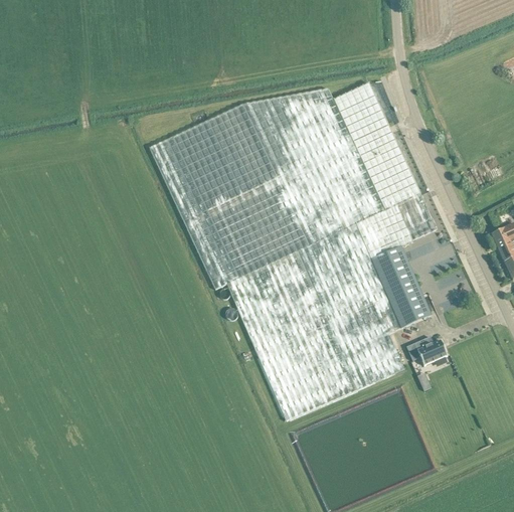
[(368,81),(332,99),(384,209),(396,203),(419,192),(368,81)]
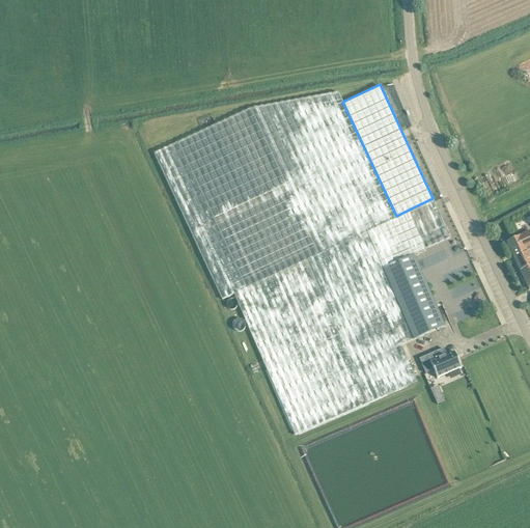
[(250,106),(152,151),(221,297),(233,292),(294,433),(416,380),(400,342),(412,337),(382,267),(366,229),(396,216),(342,102),(338,90),(250,106)]
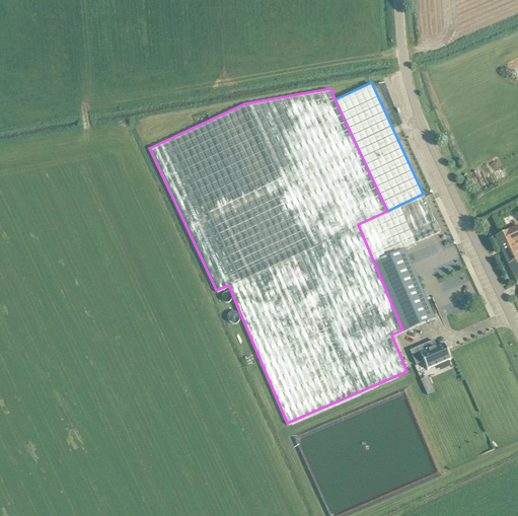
[(487,157),(475,163),(478,167),(476,168),(484,181),(488,179),(482,165),(487,163),(490,161),(487,157)]
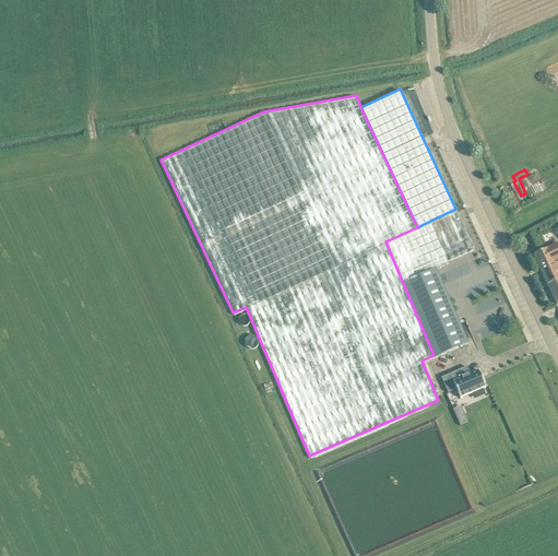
[(417,227),(386,241),(402,281),(435,267),(448,261),(441,247),(430,221),(417,227)]
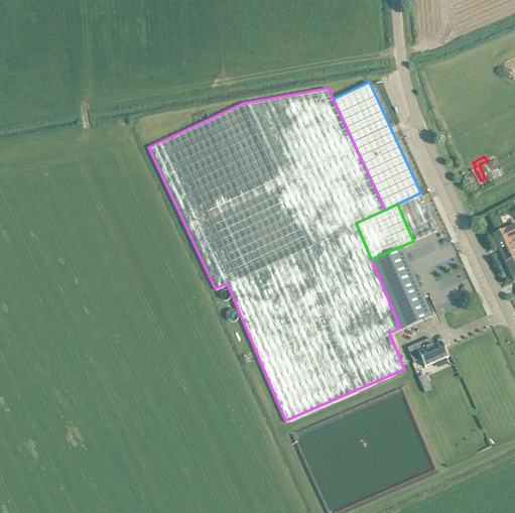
[(501,228),(492,233),(513,278),(514,277),(514,249),(510,239),(514,236),(514,224),(514,222),(501,228)]
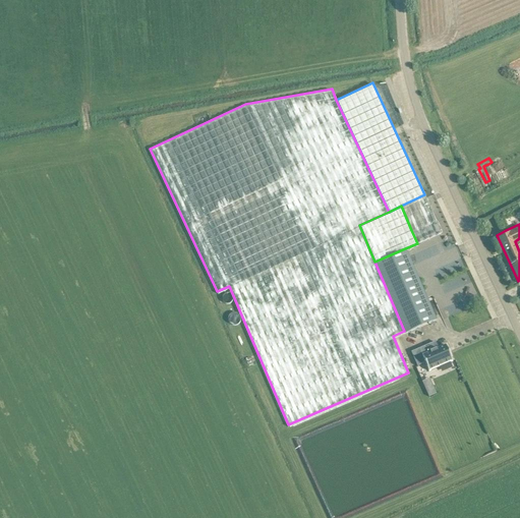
[(435,318),(405,248),(374,262),(404,331),(435,318)]
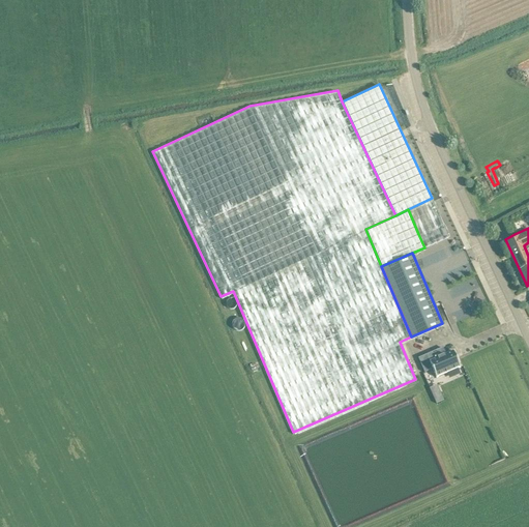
[(442,345),(417,356),(423,370),(432,367),(436,375),(459,366),(460,364),(454,354),(452,350),(452,348),(451,349),(444,352),(442,345)]
